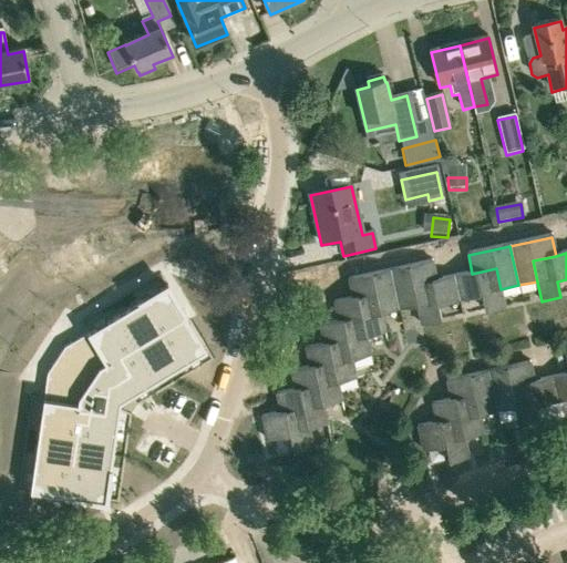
[(432,263),(390,273),(399,311),(418,308),(413,287),(436,282),(432,263)]
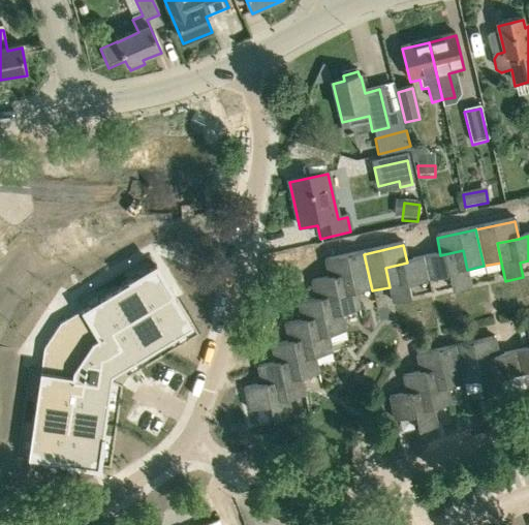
[(440,255),(424,259),(429,282),(449,278),(453,292),(471,288),(467,270),(463,250),(440,255)]
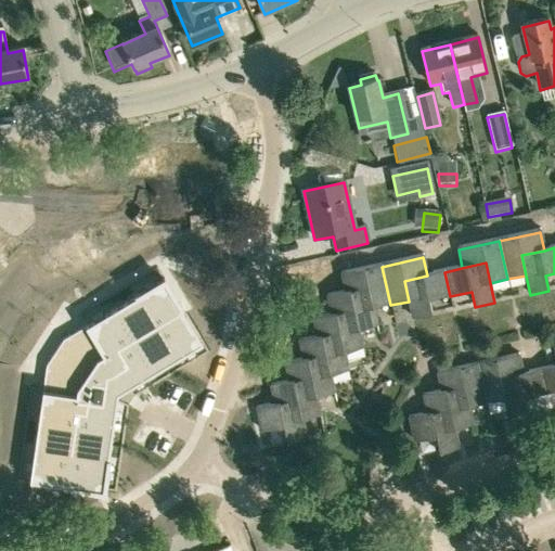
[(390,305),(382,267),(340,276),(345,294),(369,289),(373,309),(390,305)]
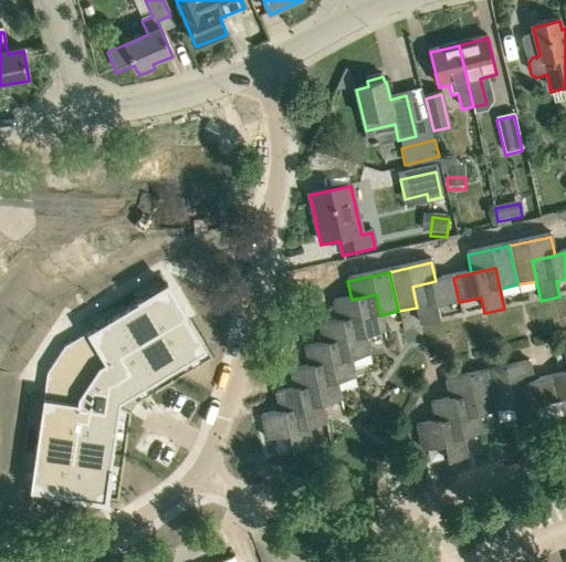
[(453,278),(436,281),(412,287),(417,308),(421,326),(440,323),(437,308),(459,302),(453,278)]
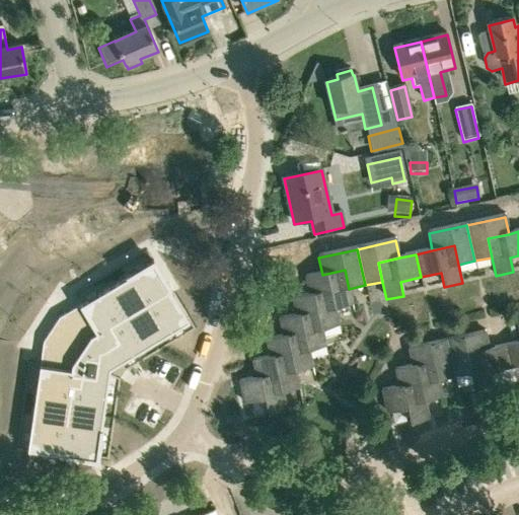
[(29,443),(27,452),(96,461),(97,453),(99,441),(105,397),(107,385),(108,377),(106,376),(107,369),(115,365),(116,367),(123,362),(134,356),(171,334),(181,326),(189,322),(173,296),(153,263),(146,268),(136,274),(97,296),(87,302),(59,319),(44,343),(39,376),(38,387),(30,431),(29,443)]
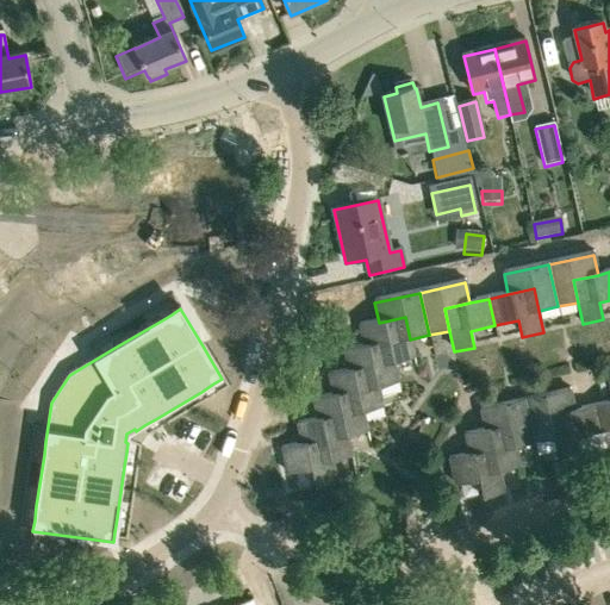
[(405,317),(379,323),(360,326),(363,347),(390,341),(394,363),(415,360),(410,340),(405,317)]
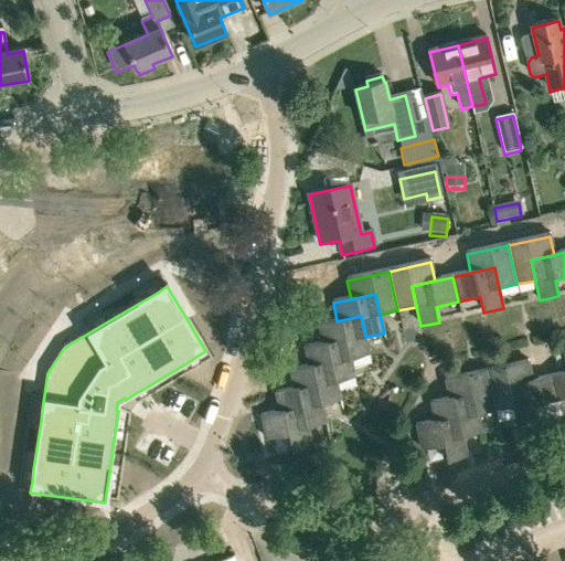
[(361,316),(337,321),(319,326),(323,343),(347,339),(351,360),(369,356),(365,337),(361,316)]
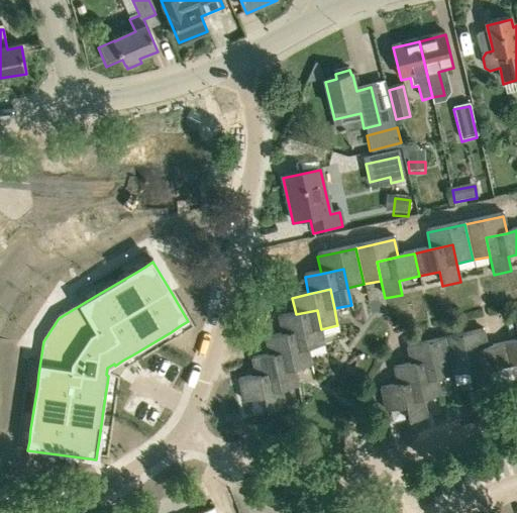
[(317,310),(296,314),(279,318),(282,335),(304,331),(308,350),(325,346),(321,329),(317,310)]
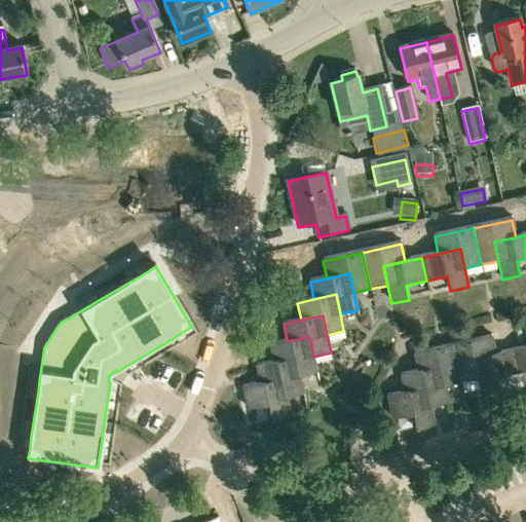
[(309,337),(287,341),(270,345),(274,363),(296,358),(300,378),(317,374),(313,357),(309,337)]
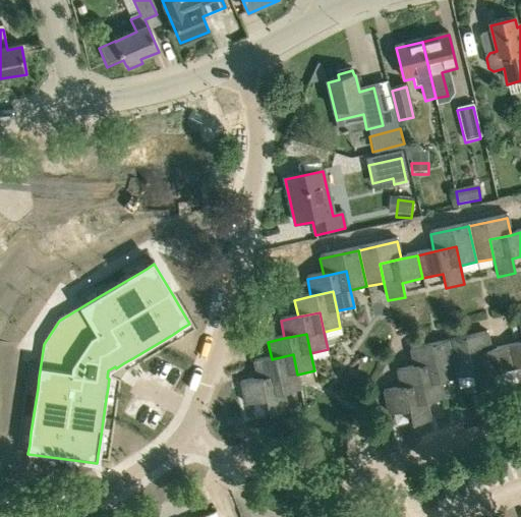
[(468,357),(490,352),(486,334),(449,343),(457,380),(473,376),(468,357)]
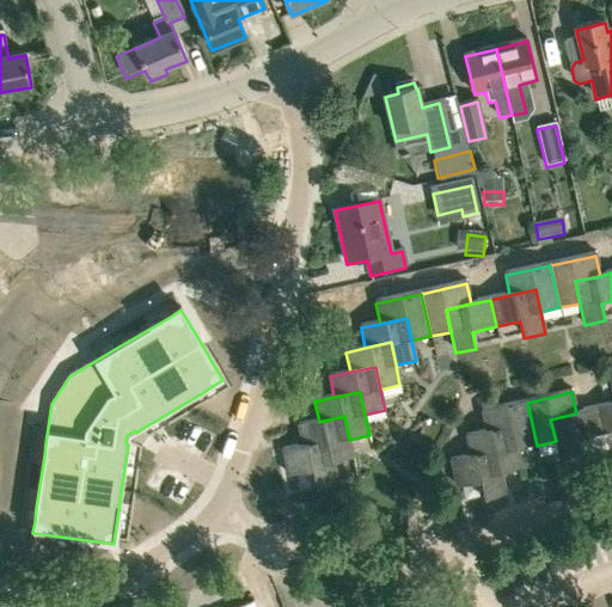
[(391,399),(383,402),(384,409),(392,408),(391,399)]
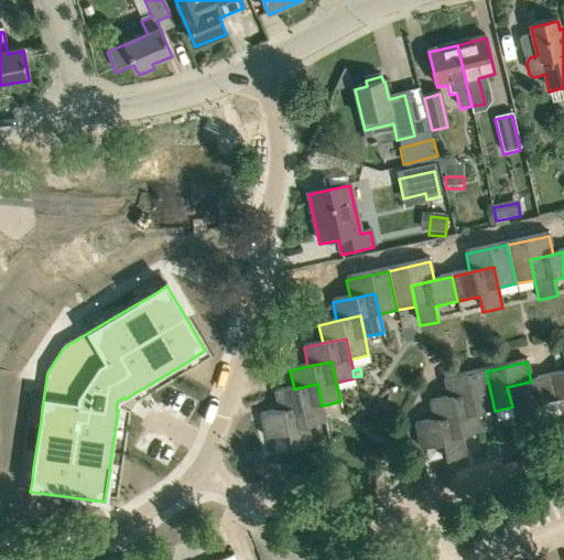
[(495,411),(486,372),(444,380),(448,399),(472,395),(476,416),(495,411)]
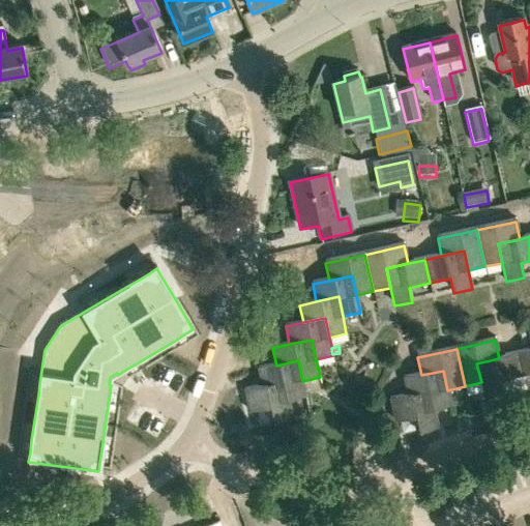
[(529,351),(516,354),(521,378),(529,375),(529,351)]
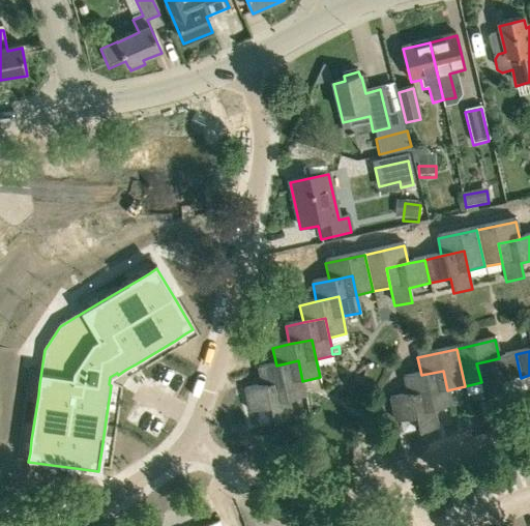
[(516,354),(499,358),(476,363),(481,382),(486,401),(504,397),(500,382),(521,378),(516,354)]
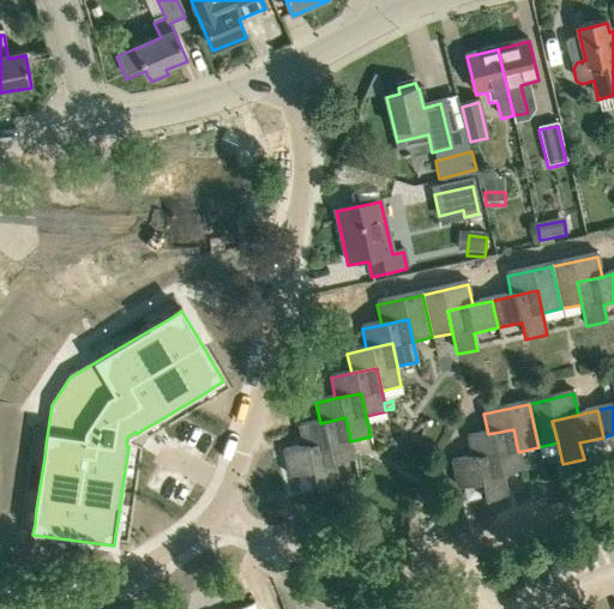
[(345,417),(320,423),(300,427),(305,448),(330,442),(335,465),(355,462),(350,441),(345,417)]
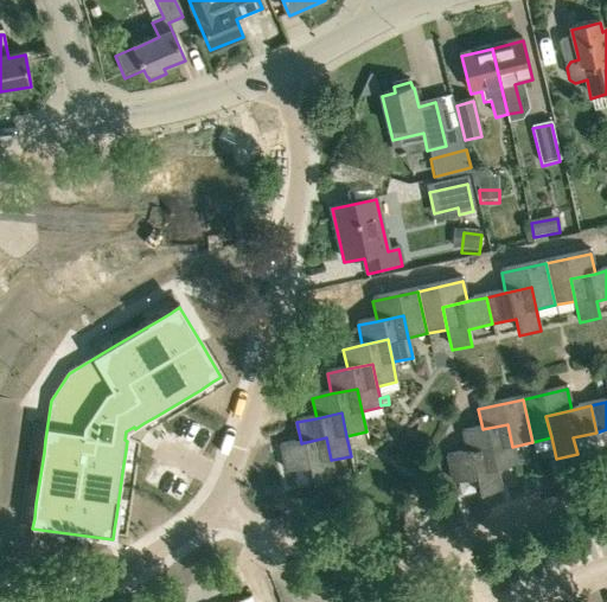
[(508,424),(483,429),(462,434),(467,454),(492,448),(497,472),(517,467),(512,447),(508,424)]
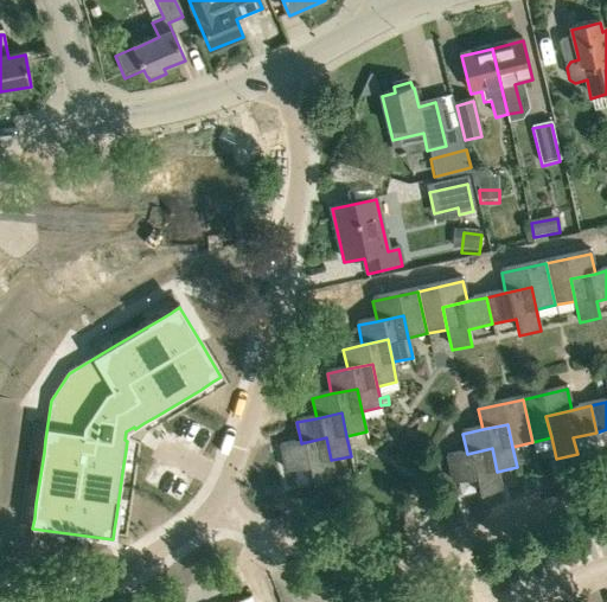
[(326,437),(301,443),(281,447),(287,474),(311,469),(314,486),(336,481),(331,460),(326,437)]
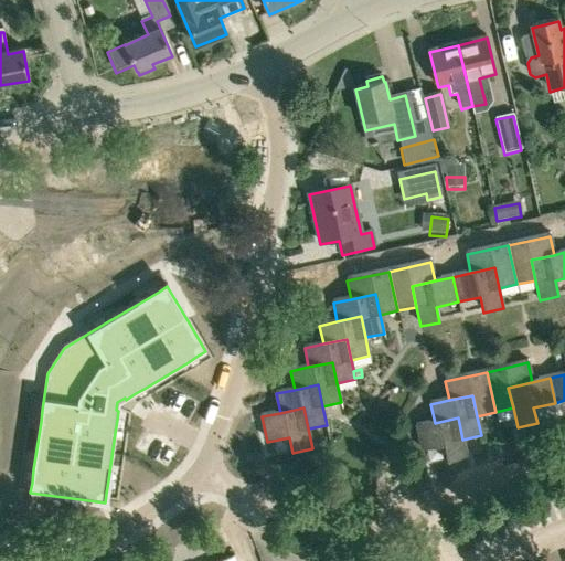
[(458,417),(435,423),(416,427),(422,452),(444,447),(448,463),(467,458),(462,440),(458,417)]
